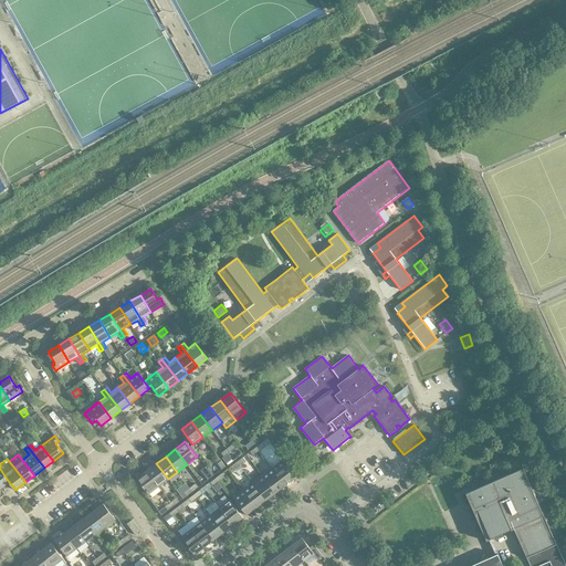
[(281,461),(271,468),(284,485),(294,478),(281,461)]
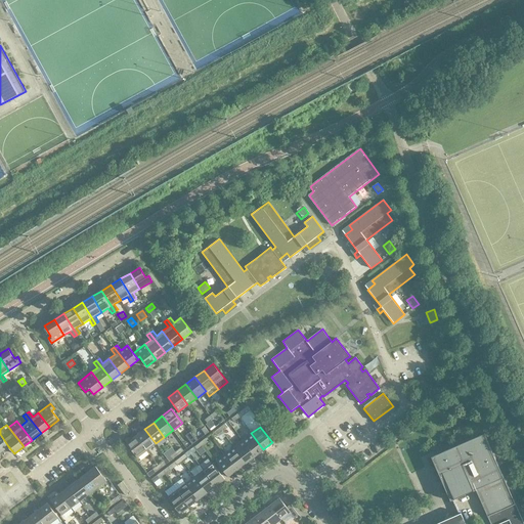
[(156,443),(144,429),(135,436),(146,450),(156,443)]
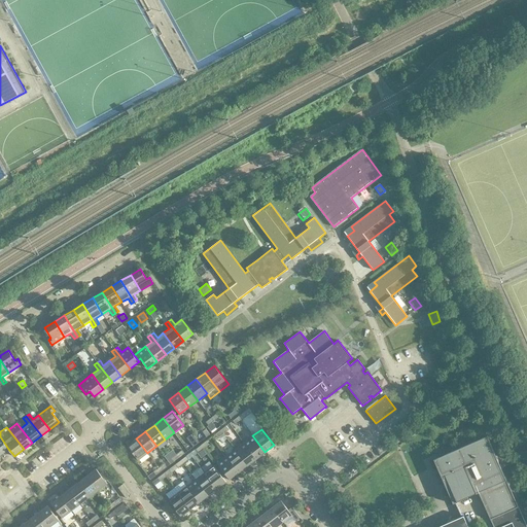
[(265,452),(252,435),(244,443),(256,459),(265,452)]
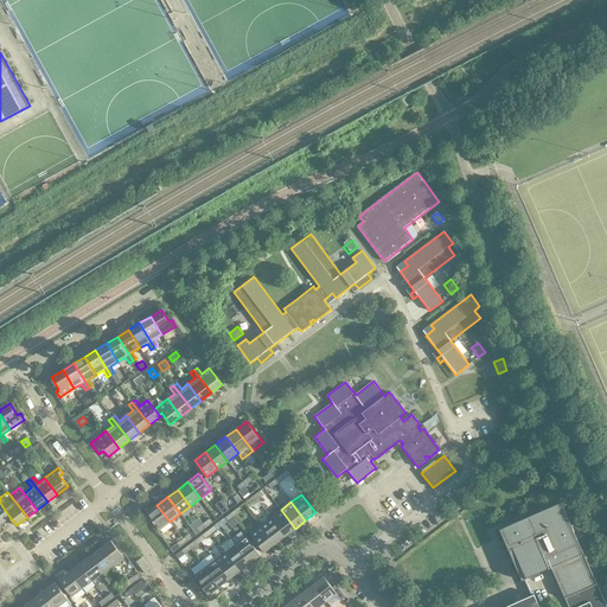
[(0,524),(10,517),(0,503),(0,524)]
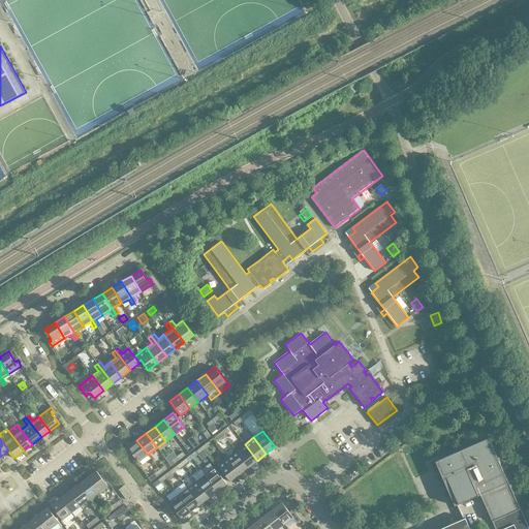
[(528,528),(489,438),(435,462),(441,474),(446,486),(447,490),(450,497),(455,505),(480,494),(495,528),(469,528),(465,518),(439,528),(528,528)]
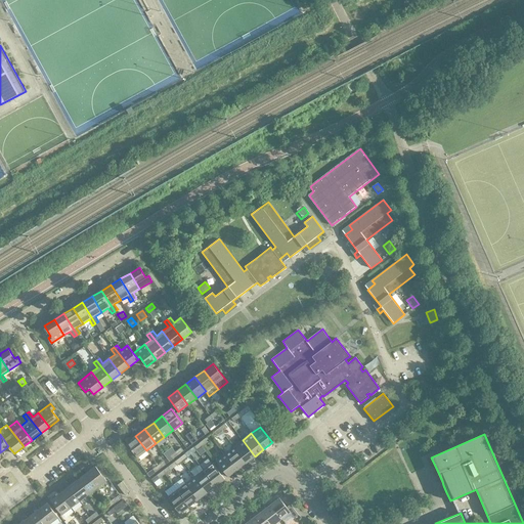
[(146,450),(135,436),(126,443),(137,457),(146,450)]
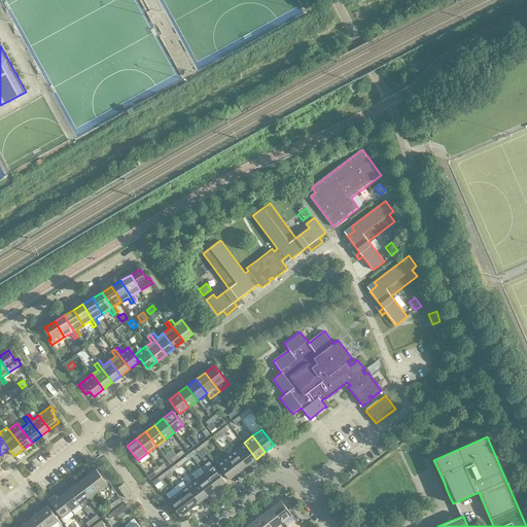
[(256,459),(244,443),(235,450),(247,465),(256,459)]
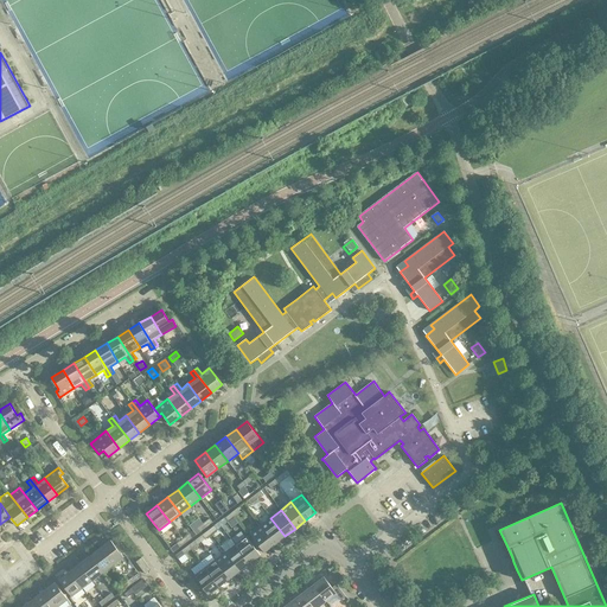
[(285,536),(270,518),(261,525),(275,544),(285,536)]
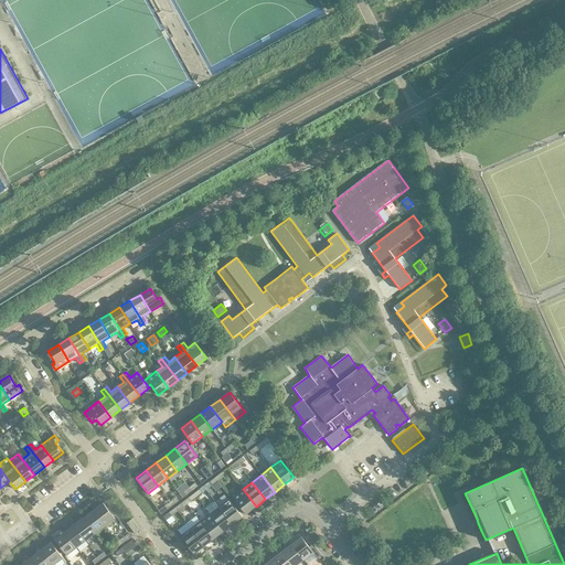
[(256,507),(243,489),(233,497),(246,514),(256,507)]
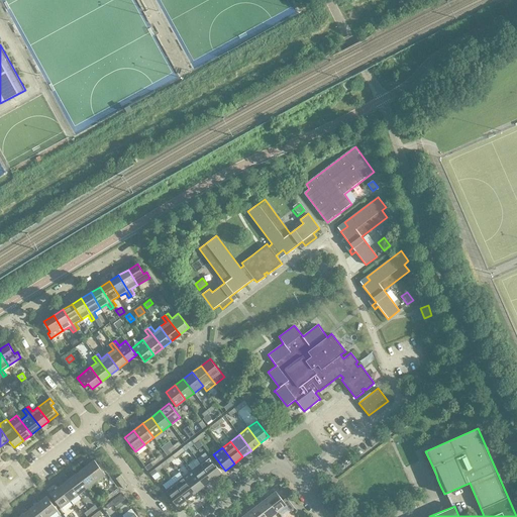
[(221,473),(209,456),(200,463),(212,480),(221,473)]
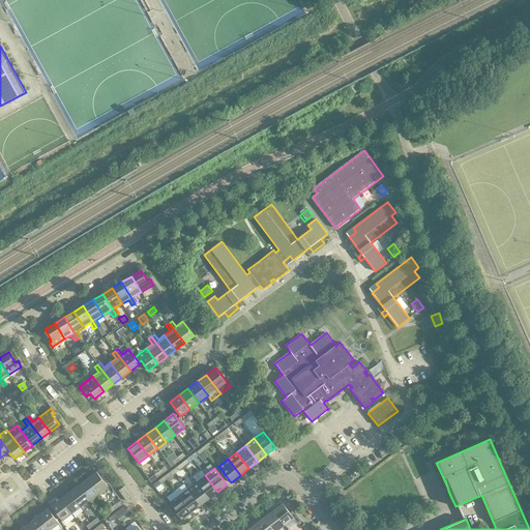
[(108,487),(96,472),(87,478),(98,493),(108,487)]
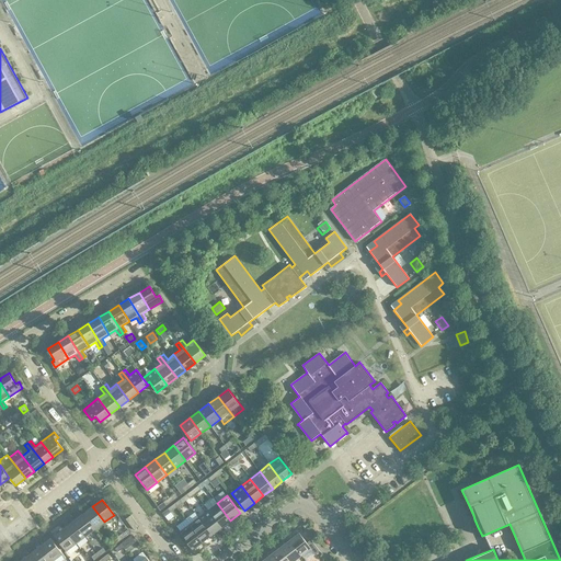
[(230,521),(217,503),(208,511),(221,528),(230,521)]
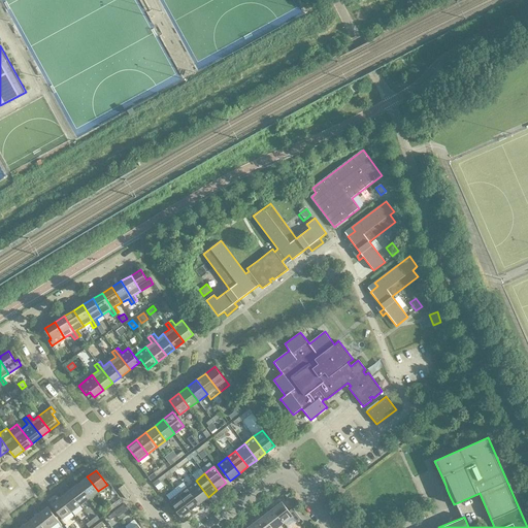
[(98,491),(87,476),(78,484),(89,498),(98,491)]
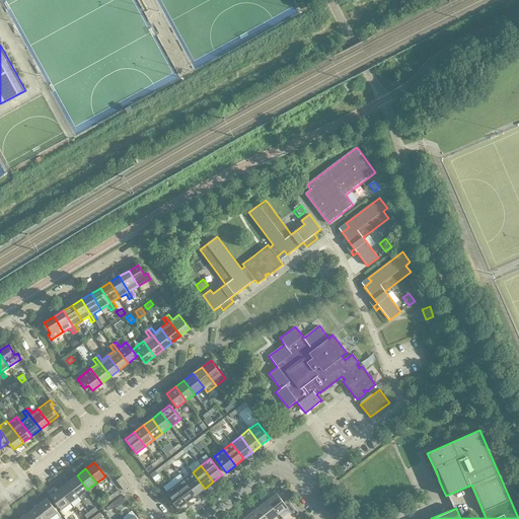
[(205,489),(193,472),(183,478),(196,495),(205,489)]
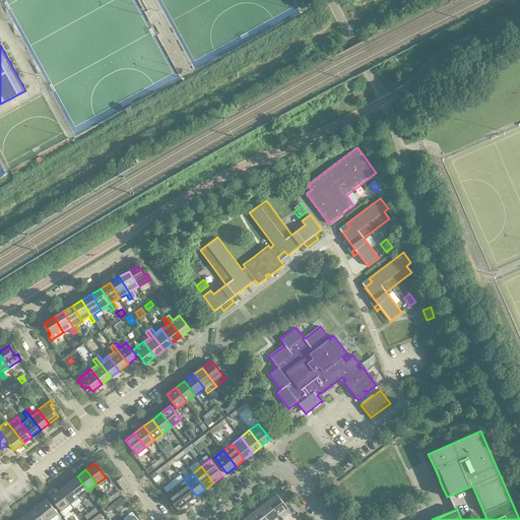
[(87,491),(77,476),(68,482),(79,498),(87,491)]
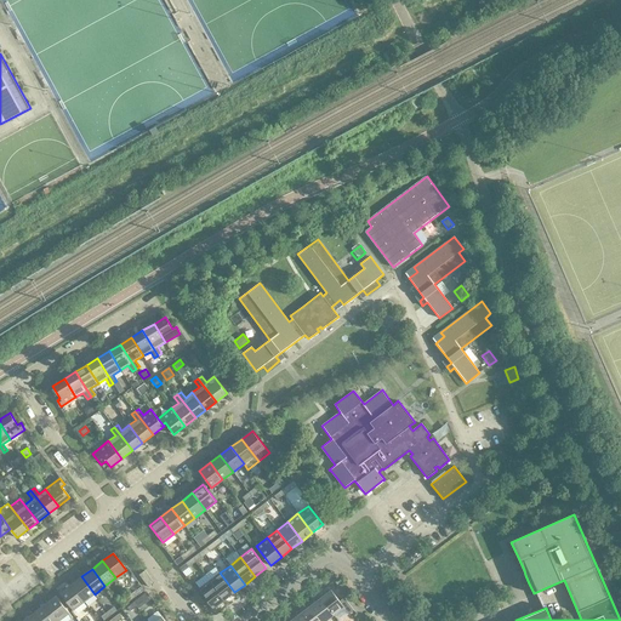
[(154,582),(144,570),(138,575),(148,587),(154,582)]
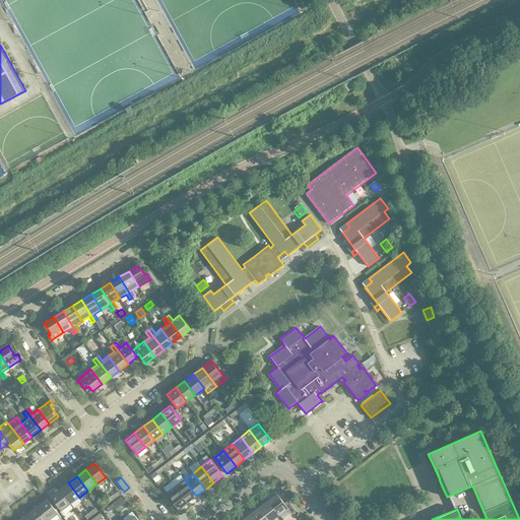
[(196,496),(184,479),(176,486),(188,503),(196,496)]
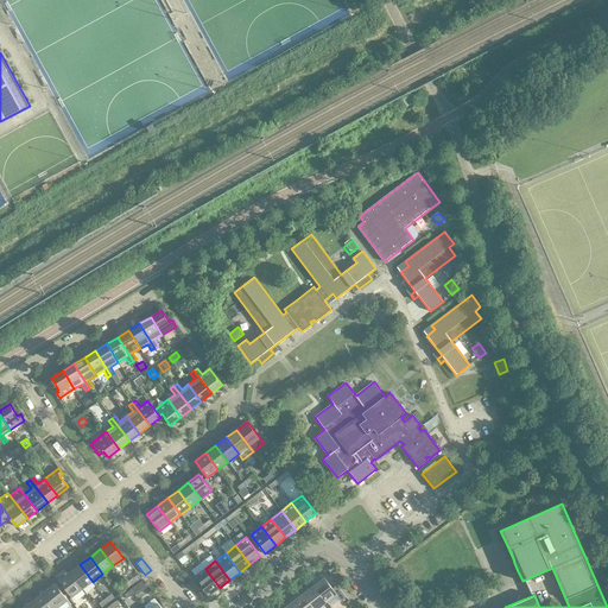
[(93,582),(80,564),(69,572),(82,589),(93,582)]
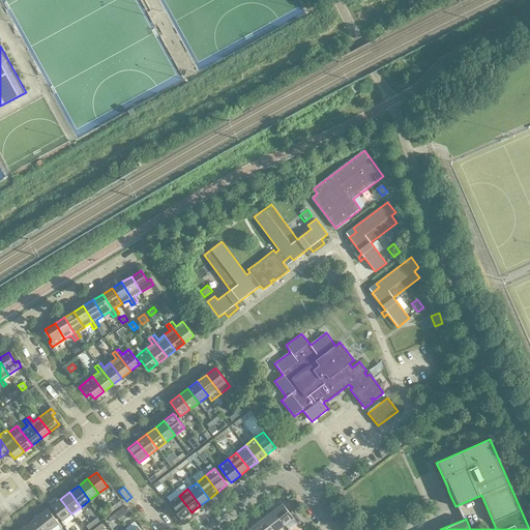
[(192,512),(179,496),(169,503),(181,519),(180,520),(180,521),(192,512)]
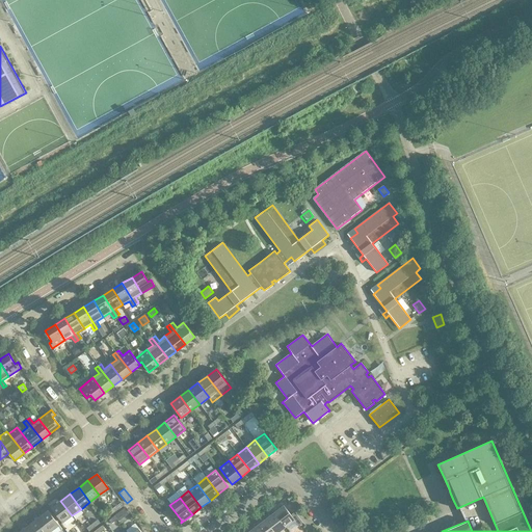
[(72,515),(60,501),(51,508),(62,523),(72,515)]
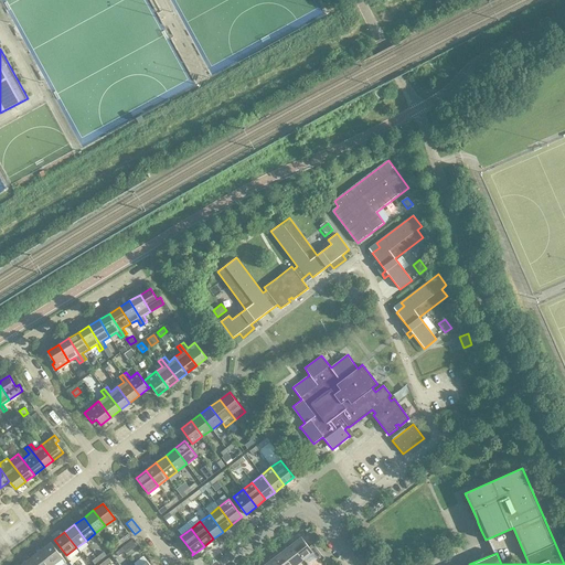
[(301,536),(291,544),(304,560),(313,553),(317,557),(322,554),(315,543),(309,547),(301,536)]
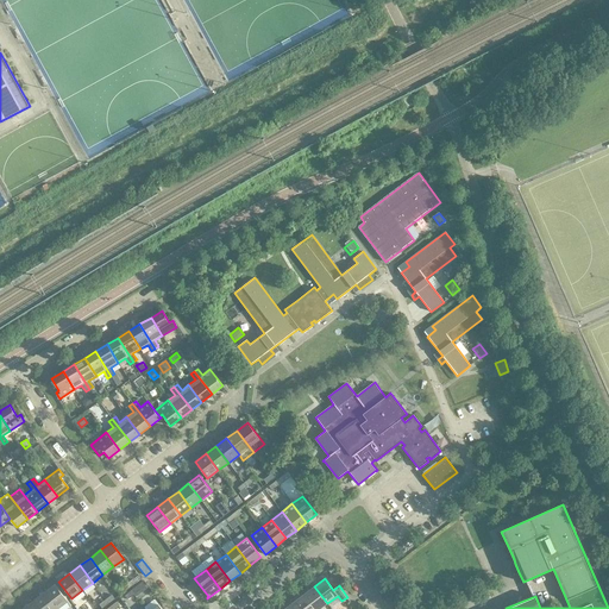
[(146,585),(144,581),(131,591),(133,595),(146,585)]
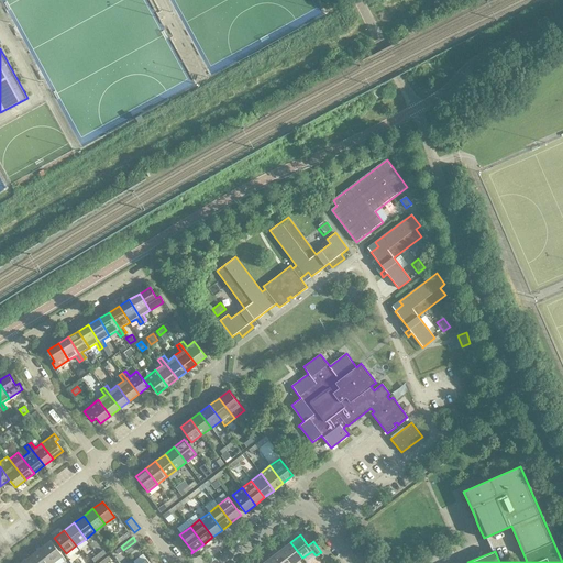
[(51,540),(41,548),(52,562),(62,562),(66,560),(51,540)]
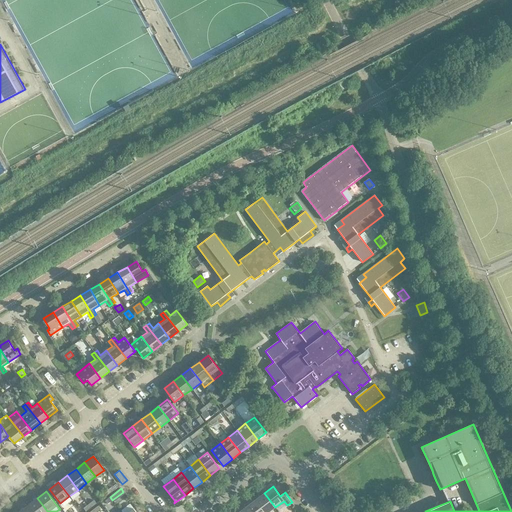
[(268,511),(275,507),(264,493),(255,500),(264,511),(268,511)]
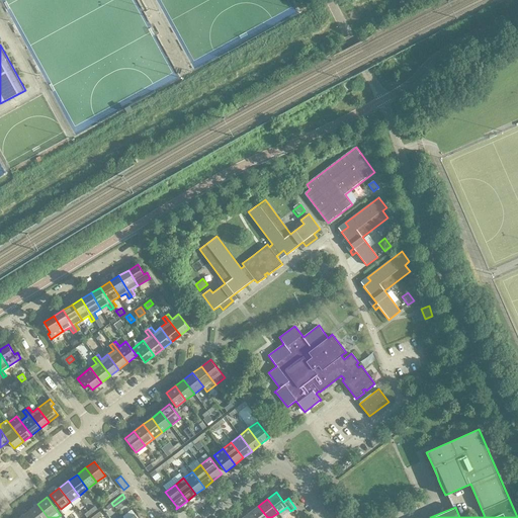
[(48,517),(37,504),(29,511),(34,517),(48,517)]
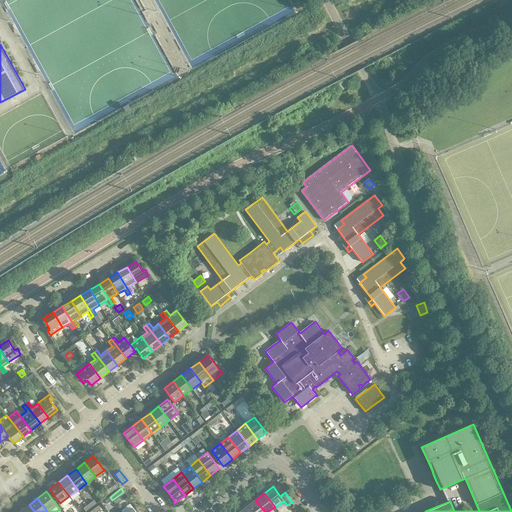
[(264,511),(255,500),(247,506),(251,511),(264,511)]
